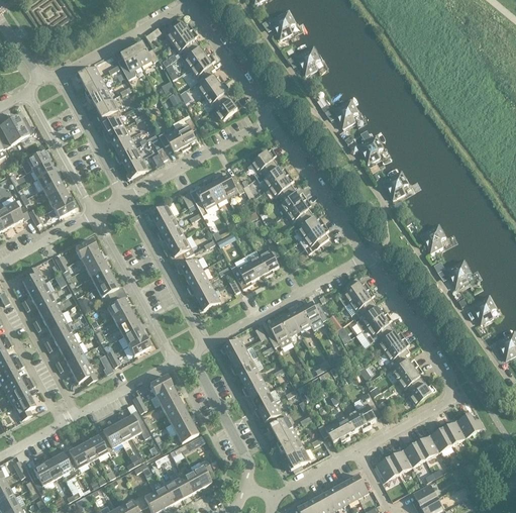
[(288,9),(269,19),(275,30),(279,38),(283,36),(292,31),(289,25),(294,22),(288,9)]
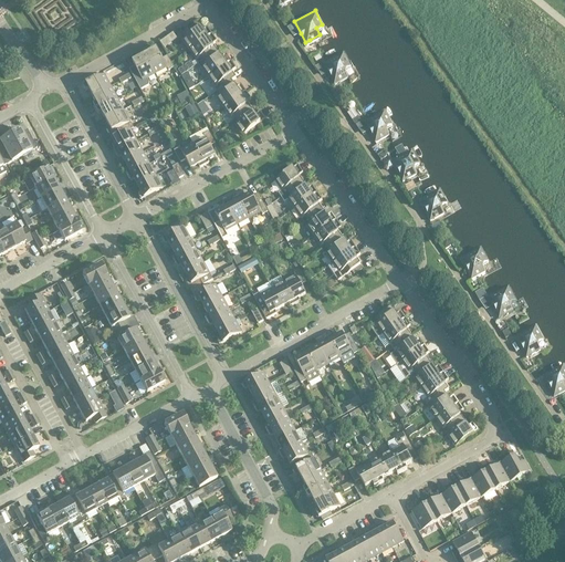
[(197,20),(182,30),(185,34),(181,37),(188,47),(211,30),(206,23),(201,27),(197,20)]
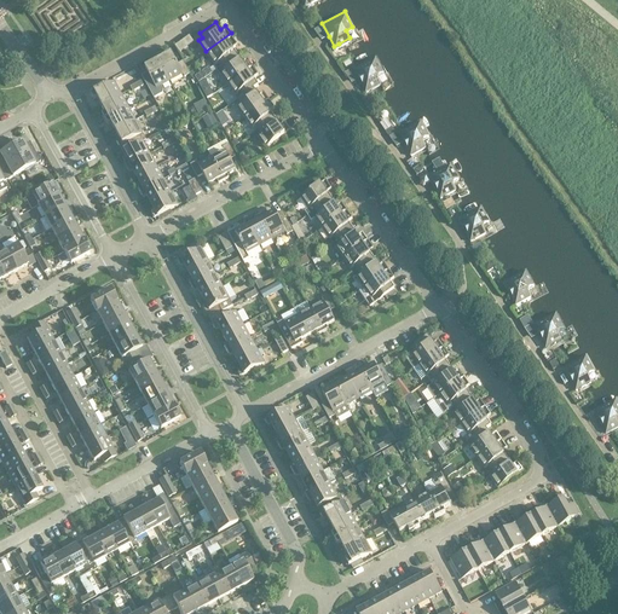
[(236,41),(231,33),(206,51),(213,62),(218,58),(220,63),(236,52),(231,45),(236,41)]
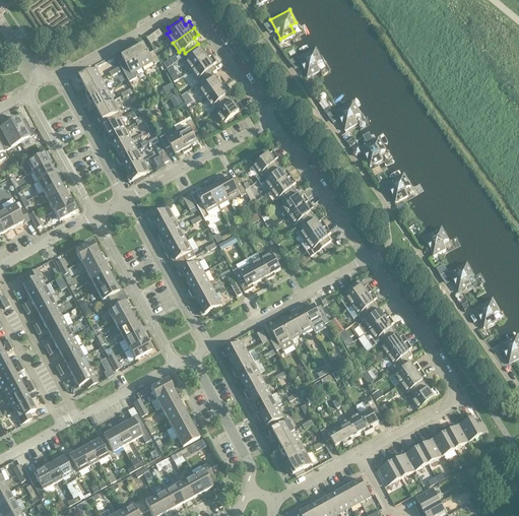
[(151,31),(146,35),(150,40),(155,36),(151,31)]
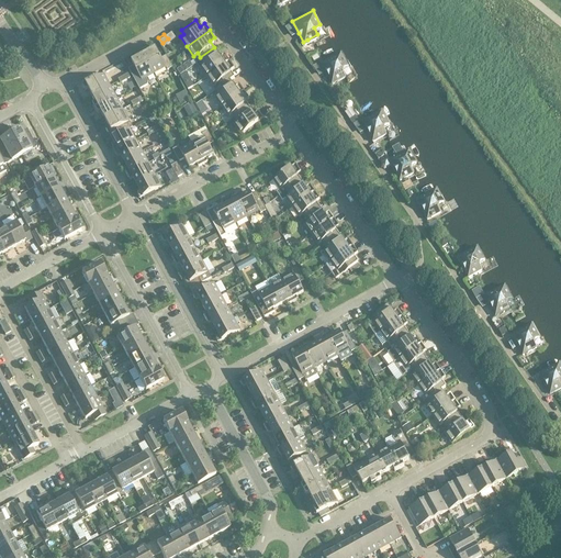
[(146,46),(142,48),(153,70),(165,64),(166,66),(171,64),(165,52),(159,54),(155,45),(147,49),(146,46)]
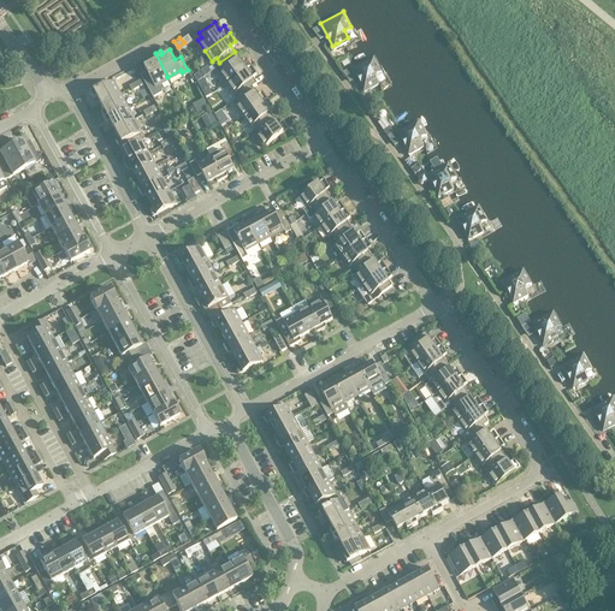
[(240,58),(235,52),(219,63),(223,66),(218,70),(225,79),(250,63),(244,54),(240,58)]
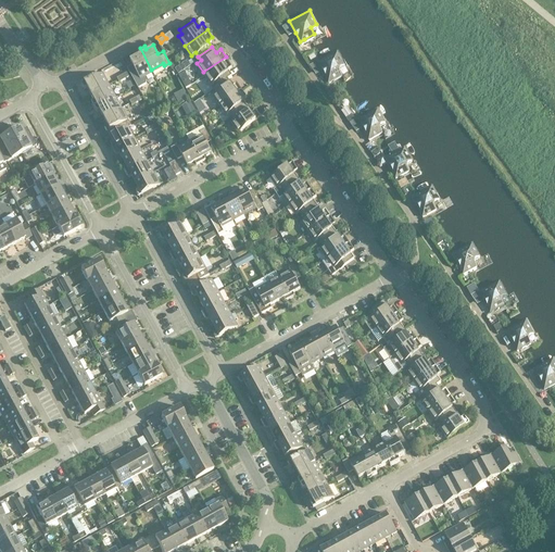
[(151,70),(140,48),(135,51),(137,54),(129,58),(135,66),(129,70),(136,82),(141,78),(139,76),(151,70)]
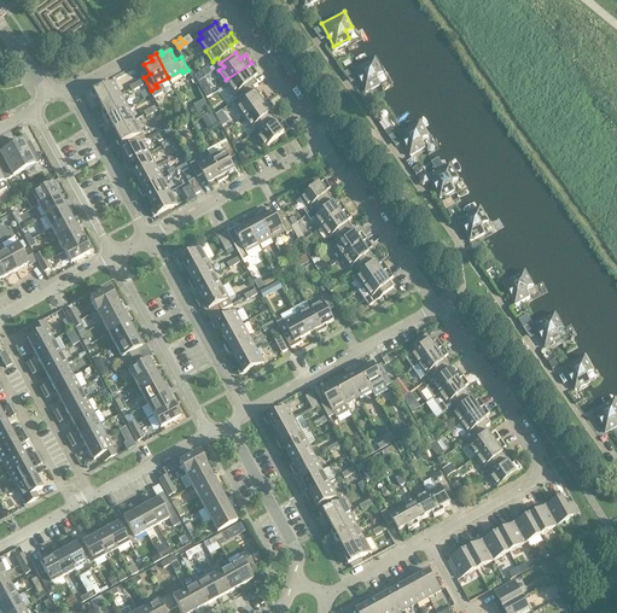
[(382,69),(374,54),(351,66),(364,88),(379,80),(376,73),(382,69)]
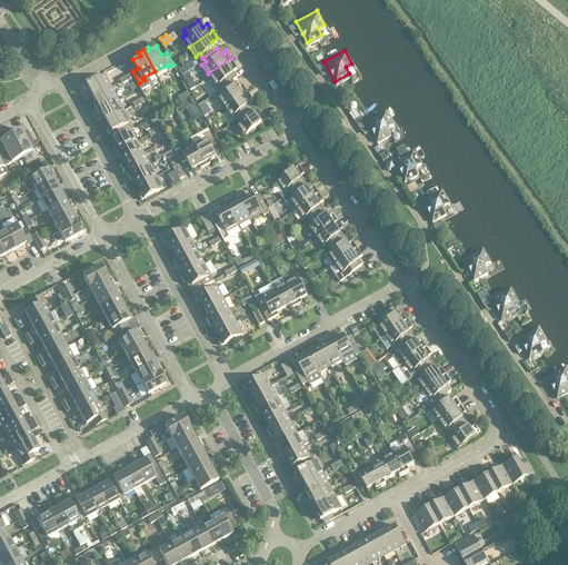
[(236,65),(231,58),(208,73),(215,83),(219,81),(221,85),(232,78),(237,76),(231,68),(236,65)]
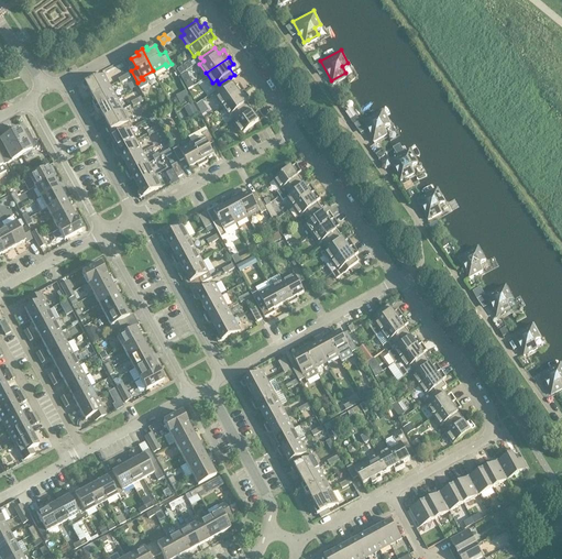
[(184,61),(176,66),(180,70),(187,66),(184,61)]
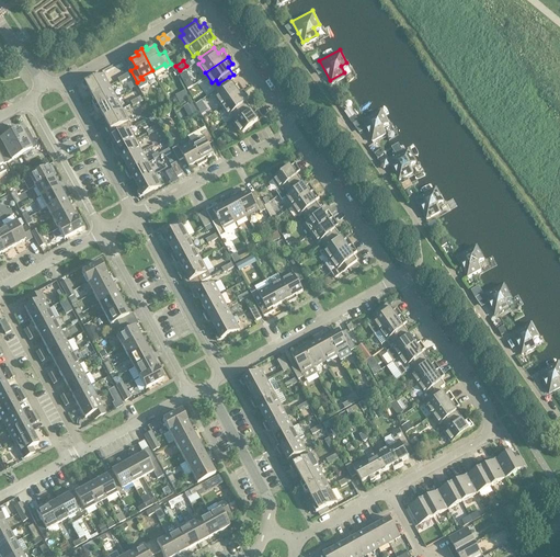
[(185,68),(179,71),(183,79),(190,76),(185,68)]
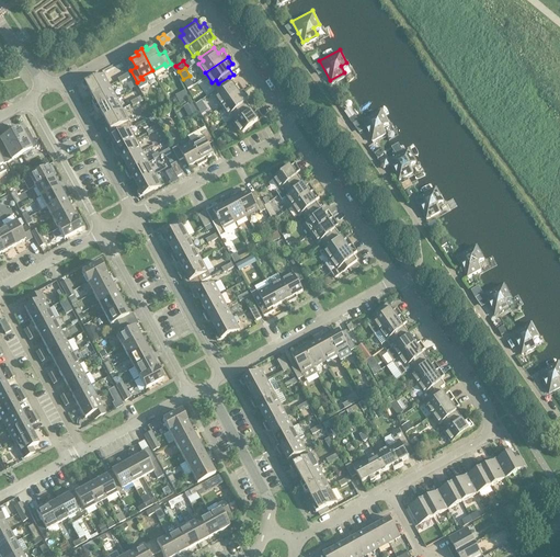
[(102,70),(81,81),(84,87),(87,86),(91,92),(109,82),(102,70)]
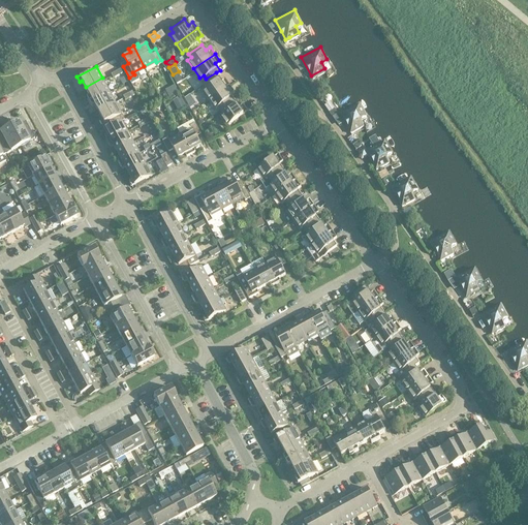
[(216,72),(206,79),(202,82),(205,86),(202,88),(208,97),(228,82),(224,75),(220,79),(216,72)]
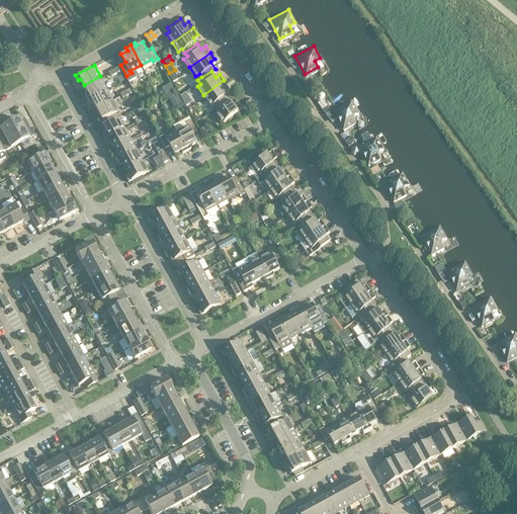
[(106,86),(100,76),(84,85),(87,91),(85,92),(87,97),(106,86)]
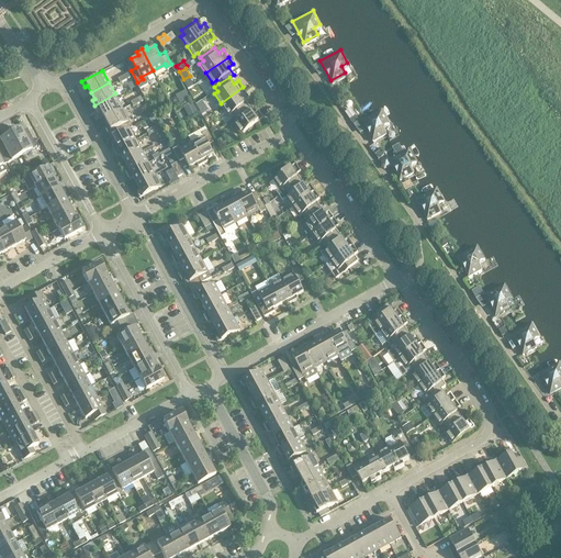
[(248,95),(243,87),(221,103),(227,113),(231,110),(234,114),(248,104),(244,98),(248,95)]
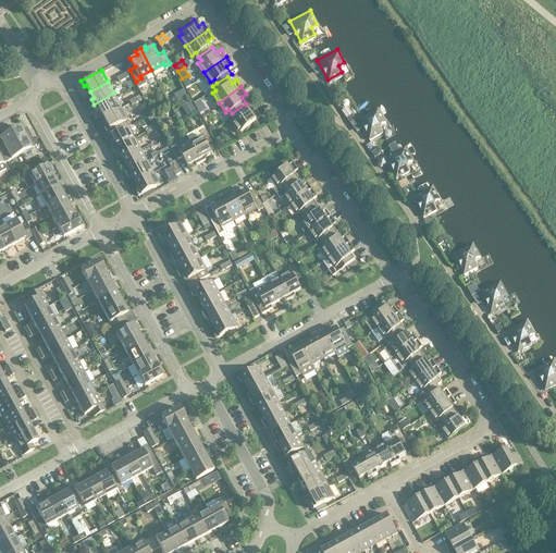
[(121,105),(114,93),(94,105),(96,109),(99,108),(102,114),(121,105)]
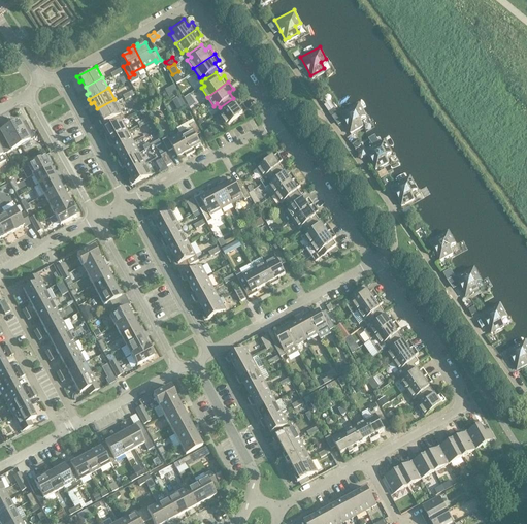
[(180,94),(172,99),(177,108),(186,104),(180,94)]
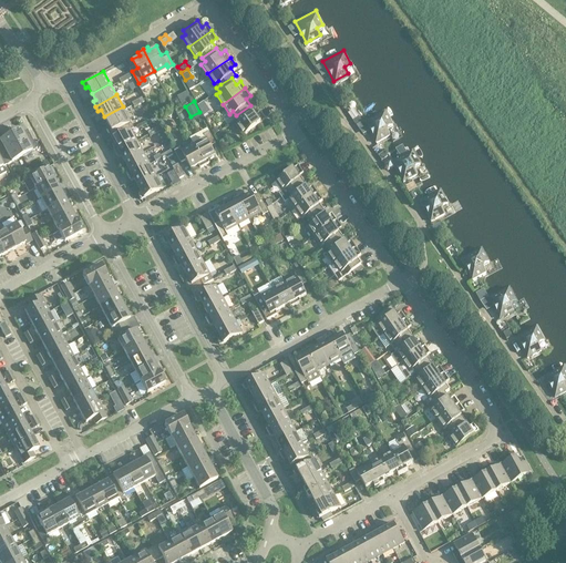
[(255,112),(250,105),(236,115),(238,119),(235,122),(242,132),(265,115),(259,109),(255,112)]
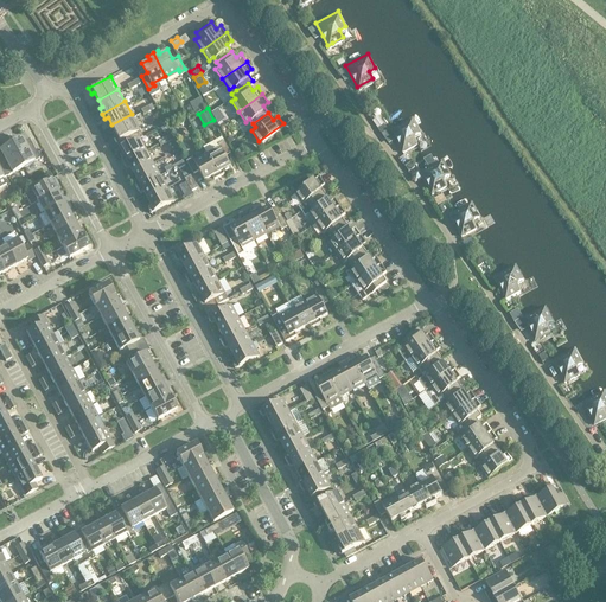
[(142,133),(132,114),(112,125),(116,132),(113,134),(116,139),(127,133),(131,139),(139,134),(139,135),(142,133)]
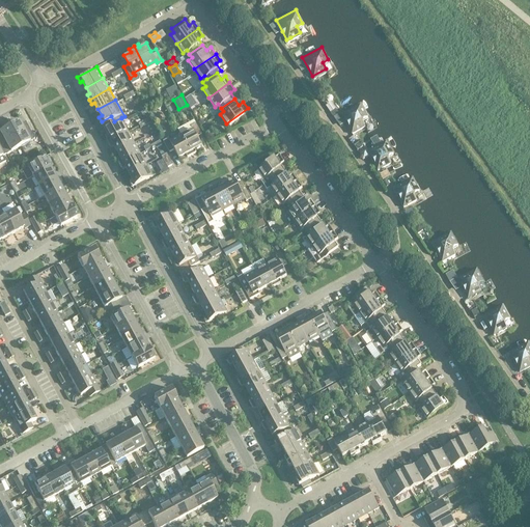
[(367,114),(360,101),(340,111),(351,131),(364,123),(361,117),(367,114)]
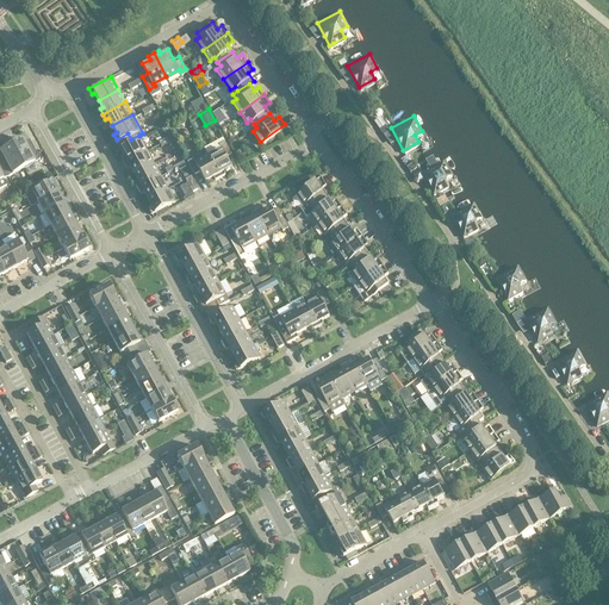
[(131,139),(128,133),(117,139),(124,153),(120,155),(124,160),(147,148),(140,136),(140,135),(131,139)]
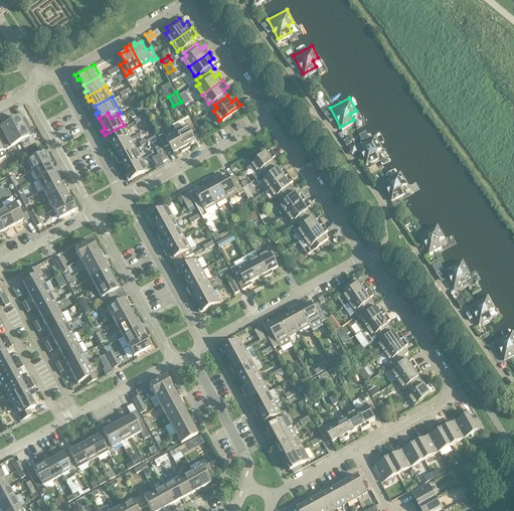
[(17,114),(13,116),(8,119),(18,139),(32,131),(23,115),(19,117),(17,114)]
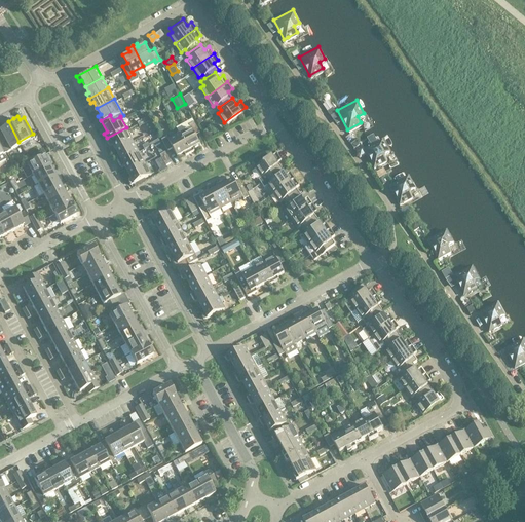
[(175,125),(178,129),(189,150),(193,147),(192,145),(198,141),(194,133),(199,129),(192,116),(175,125)]
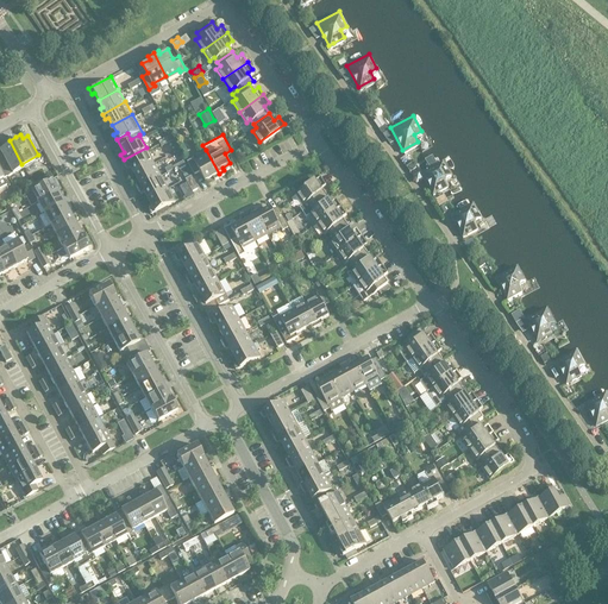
[(22,164),(10,140),(0,145),(0,151),(0,161),(6,172),(22,164)]
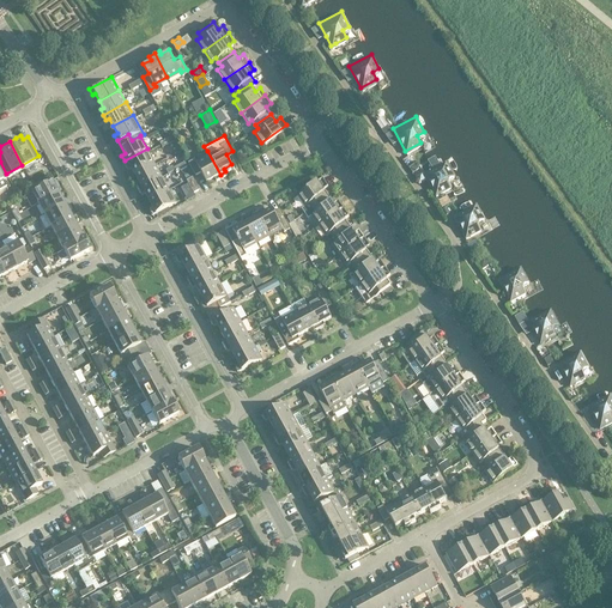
[(155,160),(147,149),(125,160),(127,166),(131,164),(134,171),(155,160)]
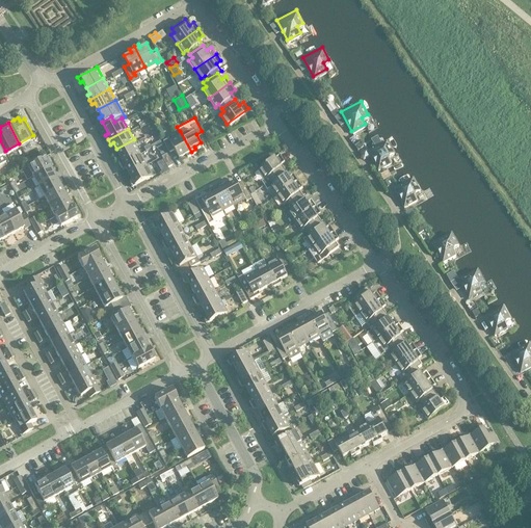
[(191,152),(180,131),(169,137),(167,135),(162,138),(168,149),(174,147),(179,155),(185,151),(187,154),(191,152)]
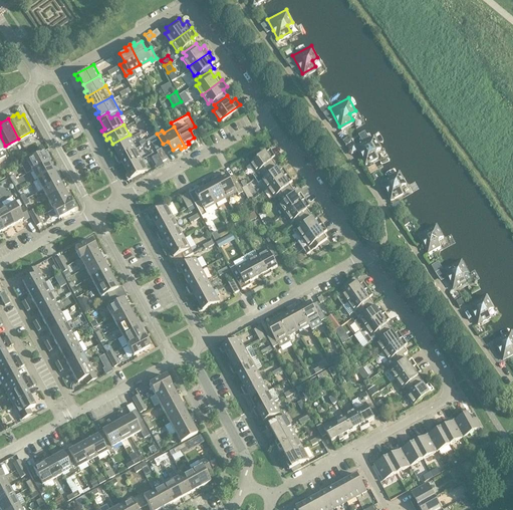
[(379,146),(372,134),(354,144),(364,162),(377,155),(374,149),(379,146)]
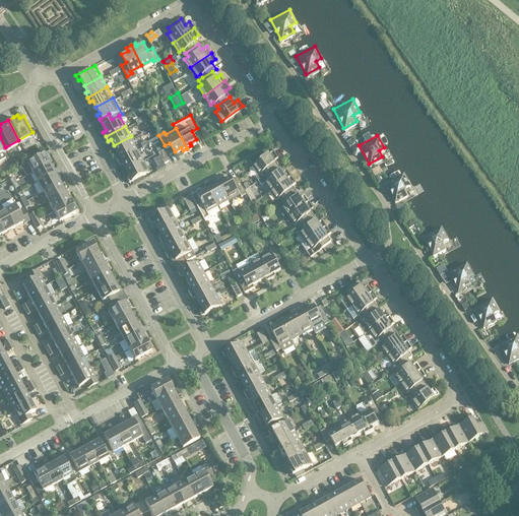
[(136,147),(131,136),(114,145),(117,152),(115,153),(117,157),(136,147)]
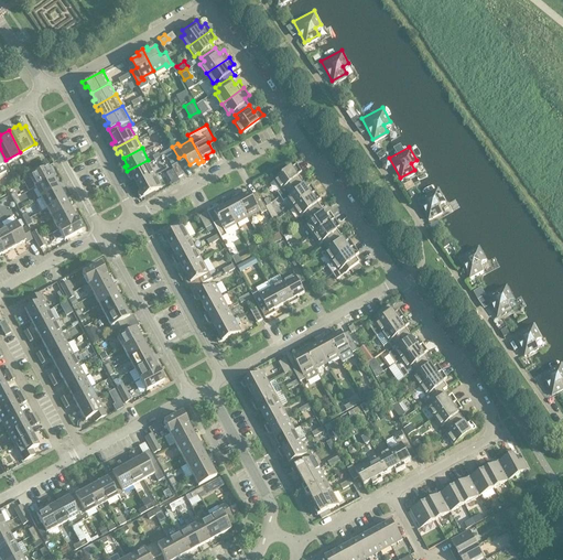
[(154,171),(148,160),(127,171),(130,176),(132,174),(137,181),(154,171)]
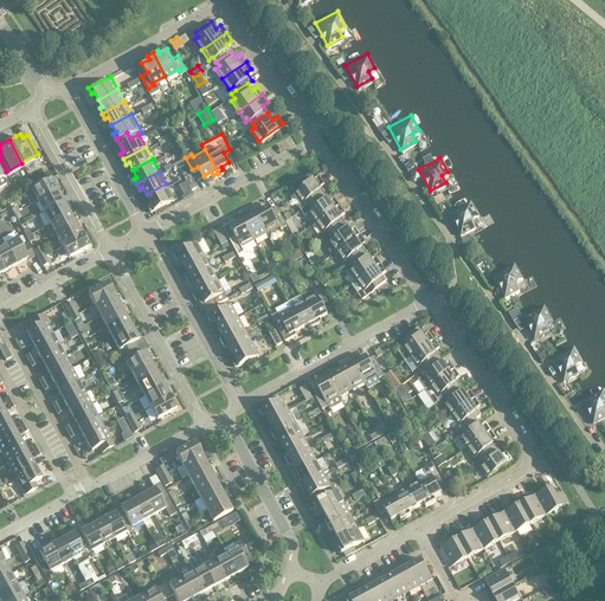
[(190,172),(184,174),(191,187),(197,183),(190,172)]
